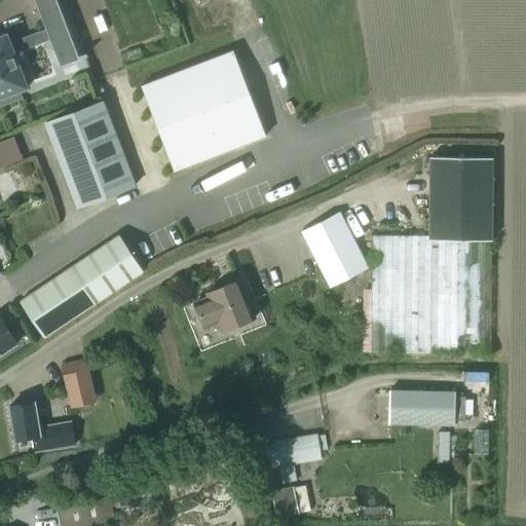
[(0,105),(22,97),(20,90),(29,86),(26,78),(15,53),(49,40),(60,66),(86,55),(85,54),(64,0),(35,0),(46,29),(10,43),(6,33),(0,35),(0,105)]
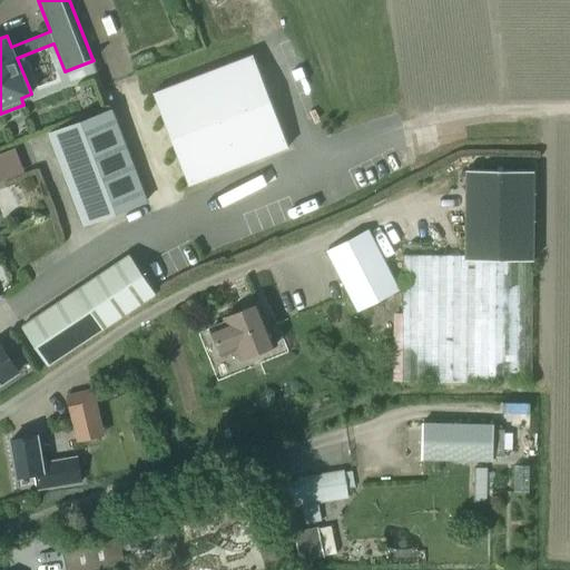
[(253,55),(153,92),(188,184),(287,146),(253,55)]
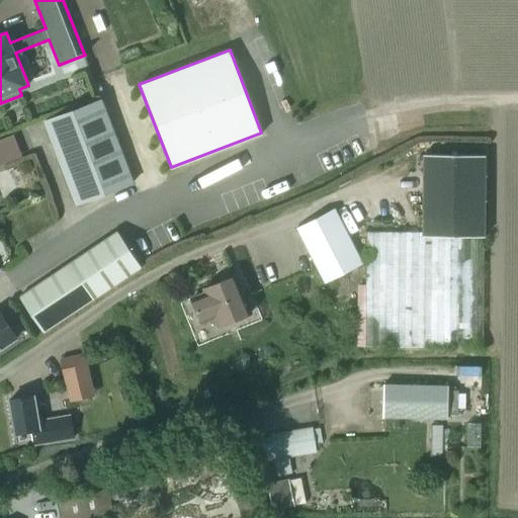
[(103,97),(44,119),(76,204),(135,182),(103,97)]
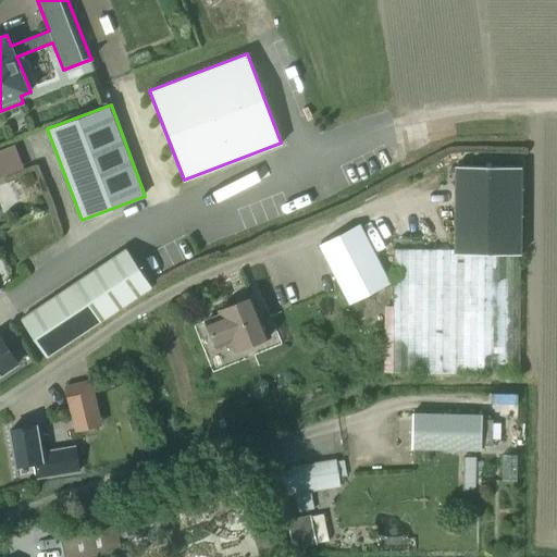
[(454,252),(520,254),(522,166),(455,166),(454,252)]
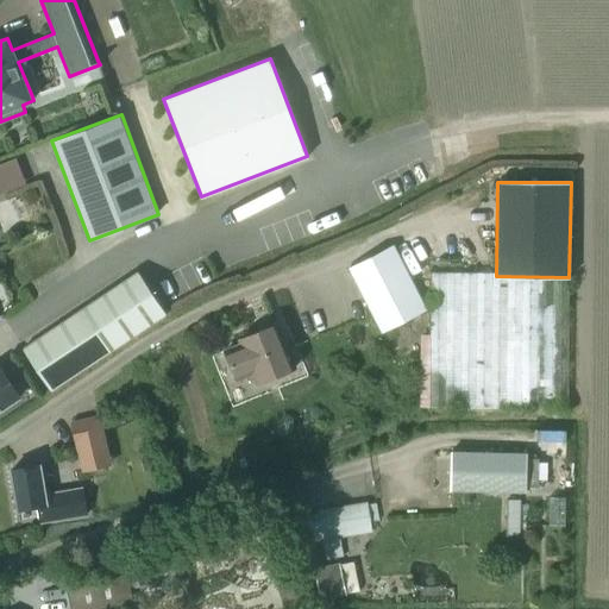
[(410,282),(393,245),(356,264),(350,267),(383,331),(425,311),(410,282)]
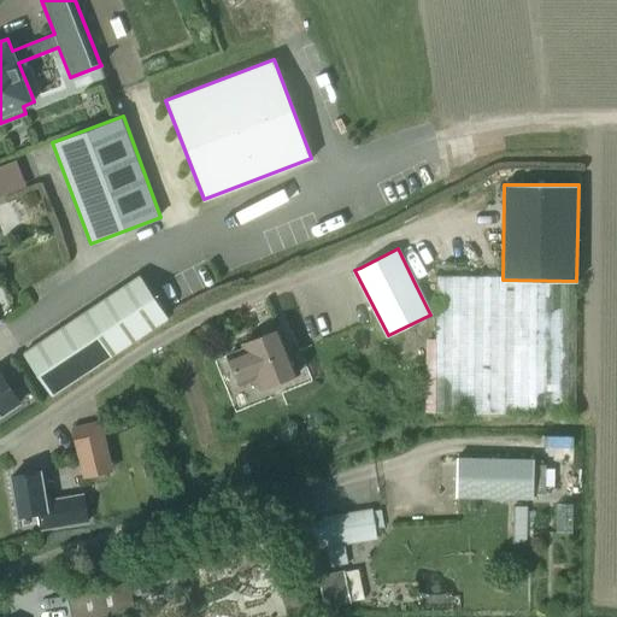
[(22,351),(31,365),(51,393),(165,316),(136,274),(22,351)]
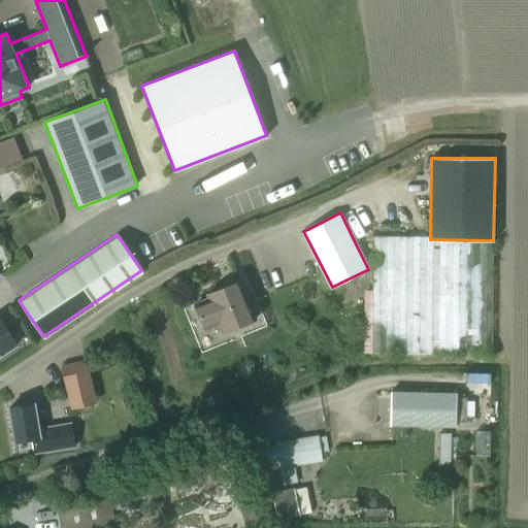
[(491,354),(493,240),(430,239),(382,237),(375,238),(374,265),(373,351),(491,354)]
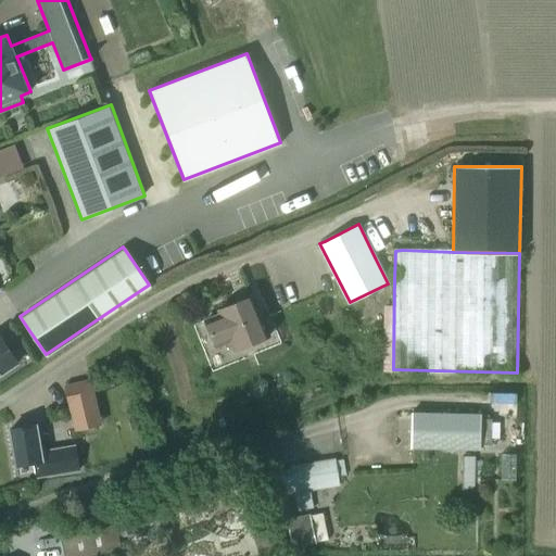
[(204,318),(215,344),(229,339),(234,348),(268,333),(251,294),(217,308),(219,312),(204,318)]
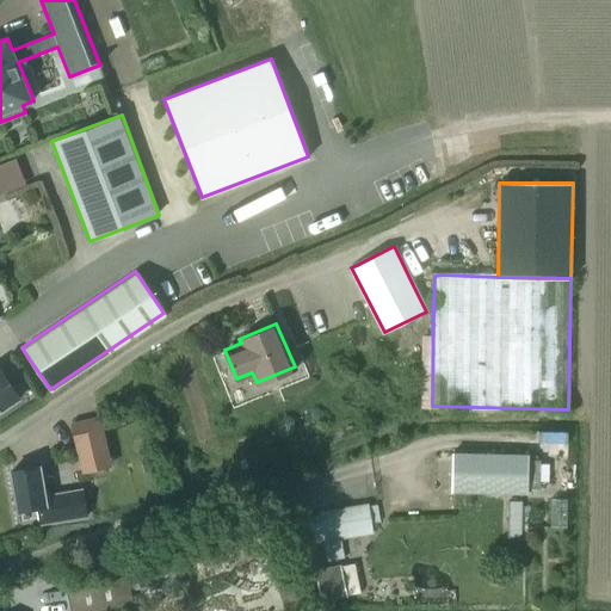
[(0,408),(17,397),(0,372),(0,408)]
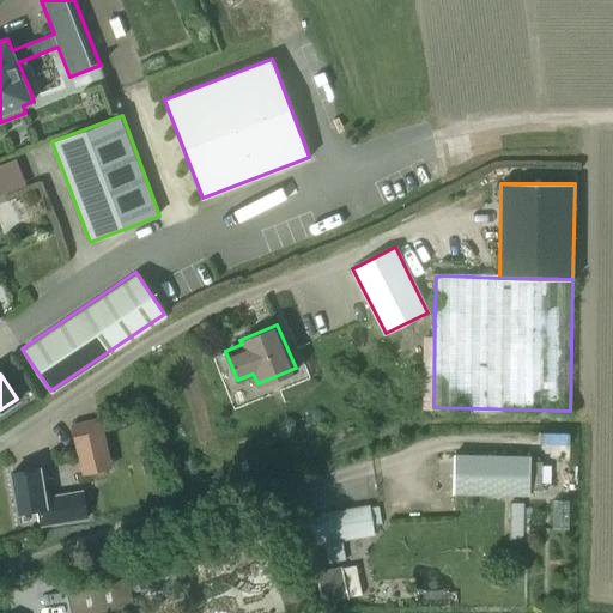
[(101,416),(71,422),(82,474),(111,468),(101,416)]
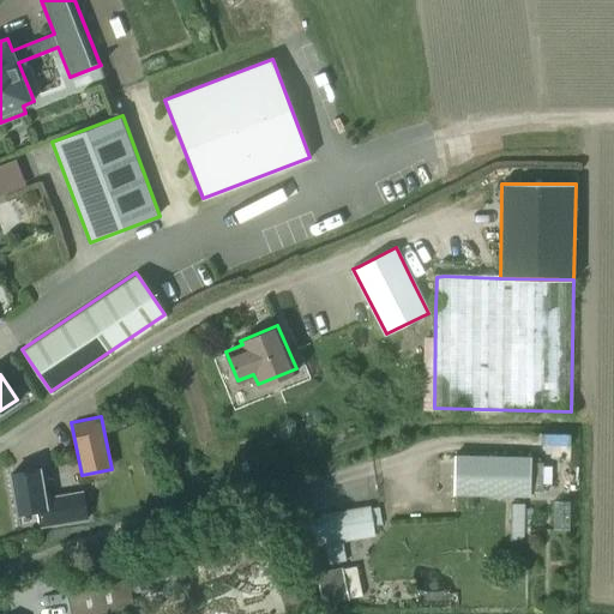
[(530,456),(453,453),(452,494),(528,497),(529,491),(541,492),(541,462),(530,461),(530,456)]
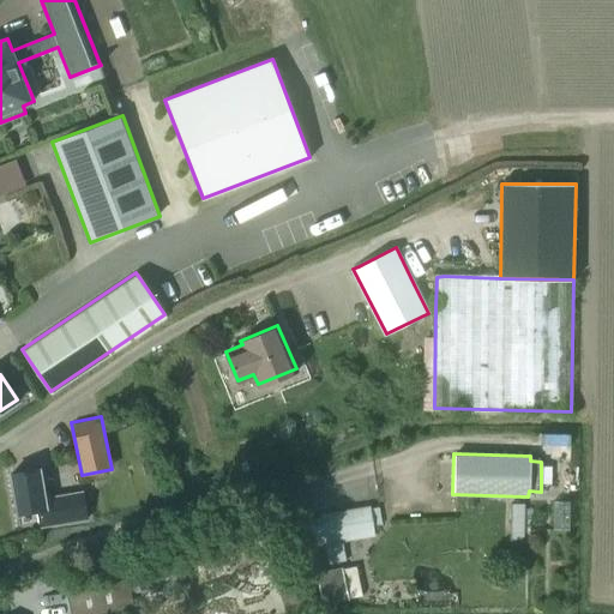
[(37,509),(40,522),(41,529),(88,521),(82,489),(44,497),(40,468),(10,473),(16,512),(37,509)]
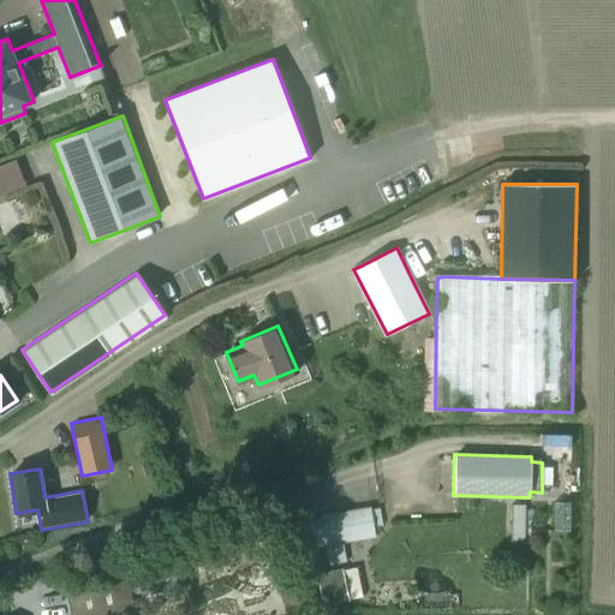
[(322,518),(296,521),(303,565),(328,560),(329,565),(346,561),(342,542),(358,538),(375,536),(370,507),(321,515),(322,518)]
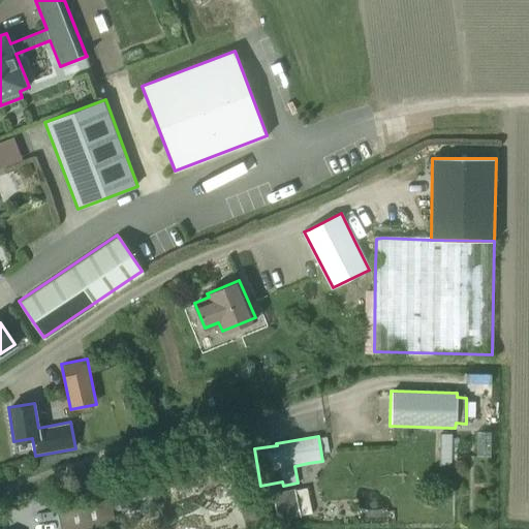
[(270,489),(277,522),(312,514),(306,488),(296,490),(294,487),(280,491),(279,486),(270,489)]
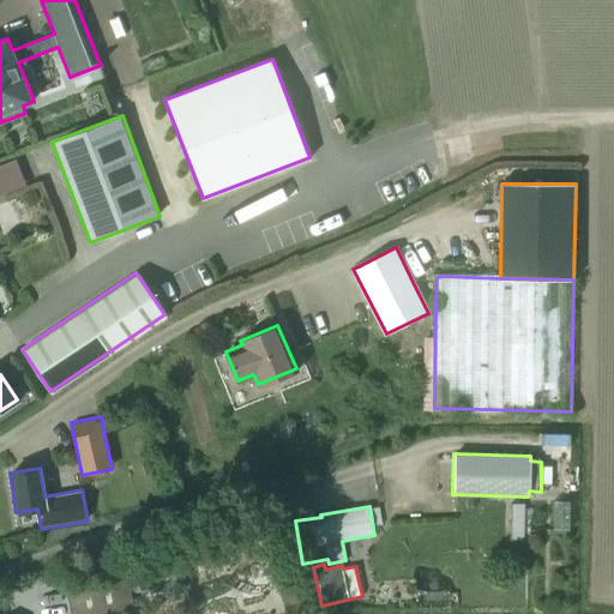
[(71,613),(101,613),(133,607),(127,578),(66,591),(71,613)]
